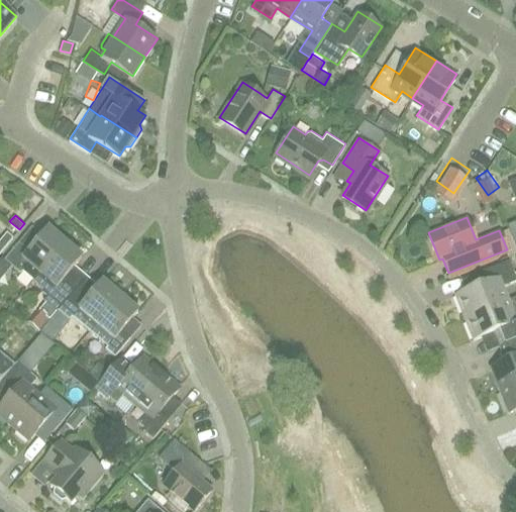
[(23,269),(33,277),(65,240),(47,226),(30,246),(20,238),(4,257),(19,270),(23,269)]
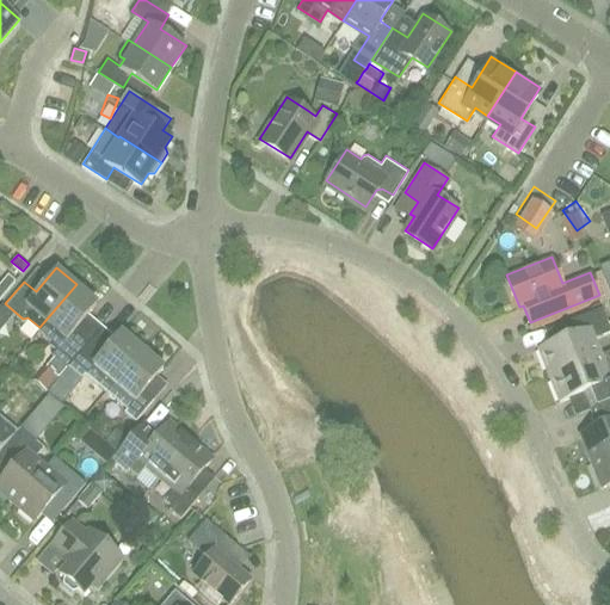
[(8,272),(0,281),(0,283),(7,290),(17,278),(8,272)]
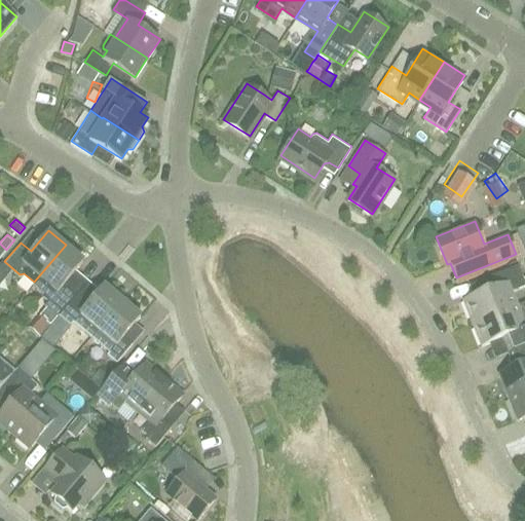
[(34,282),(44,292),(43,295),(48,298),(44,302),(58,313),(75,294),(63,284),(82,259),(66,245),(34,282)]
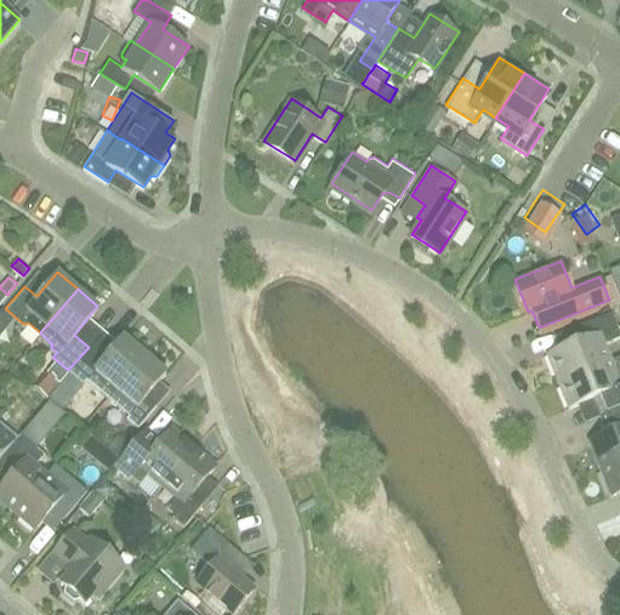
[(106,323),(123,308),(113,297),(96,312),(106,323)]
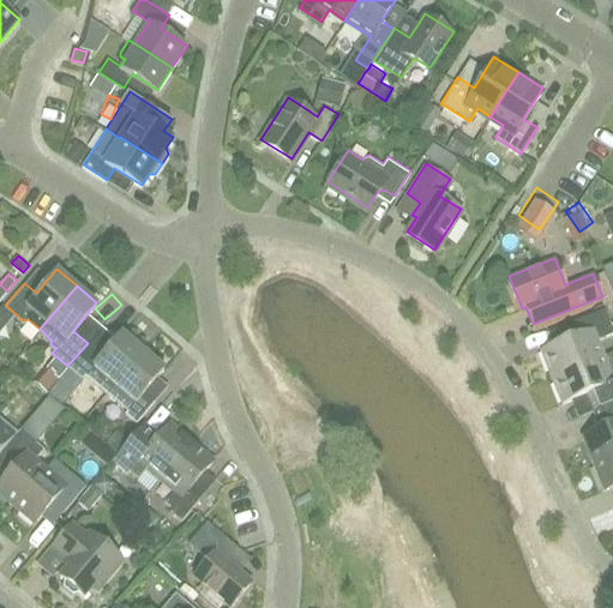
[(602,353),(596,337),(612,330),(612,326),(605,306),(564,323),(569,336),(542,345),(552,373),(602,353)]
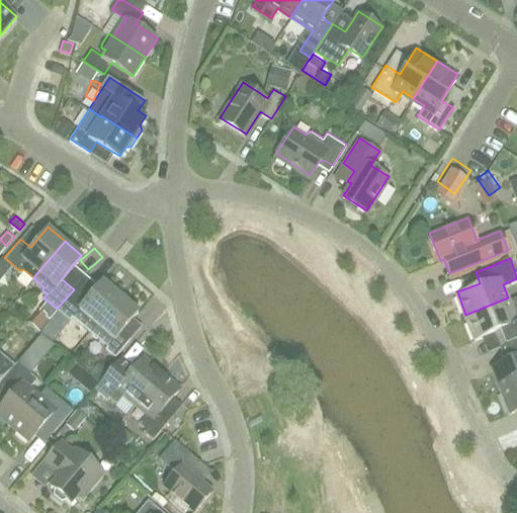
[(57,309),(58,310),(59,308),(70,318),(73,315),(90,329),(120,293),(102,278),(85,300),(74,289),(57,309)]
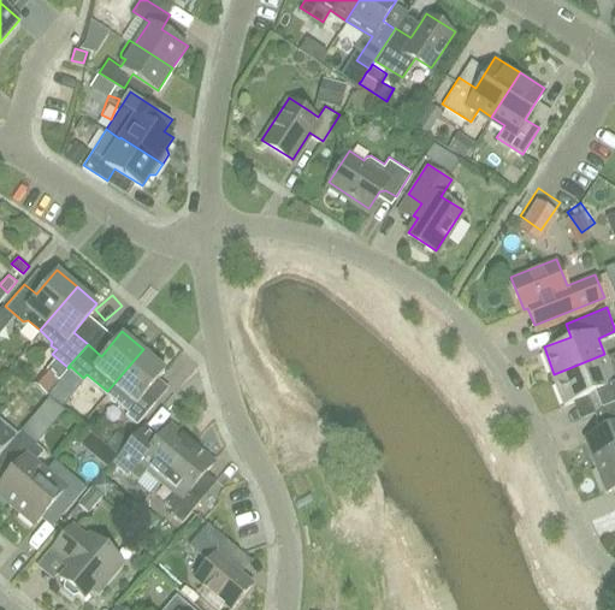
[(125,413),(137,422),(155,400),(145,391),(164,367),(143,349),(107,391),(128,409),(125,413)]
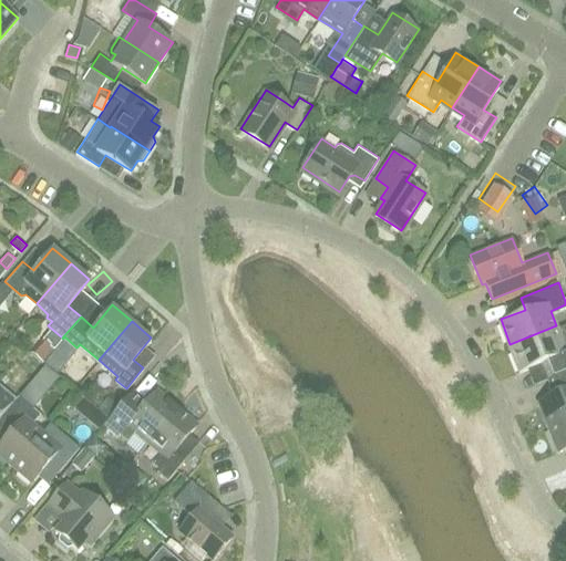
[(520,369),(545,359),(552,375),(565,369),(565,323),(557,326),(556,325),(510,344),(520,369)]
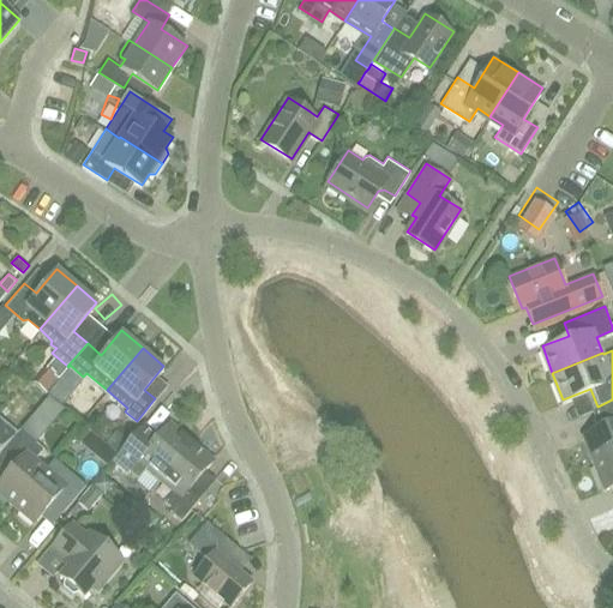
[(49,360),(43,379),(56,383),(62,363),(49,360)]
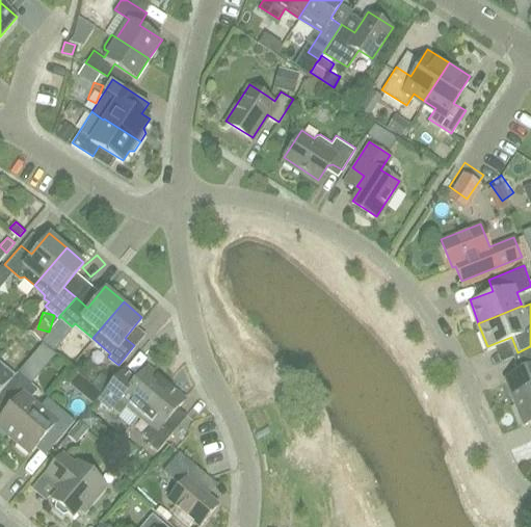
[(513,399),(530,391),(530,346),(518,352),(523,368),(504,375),(513,399)]
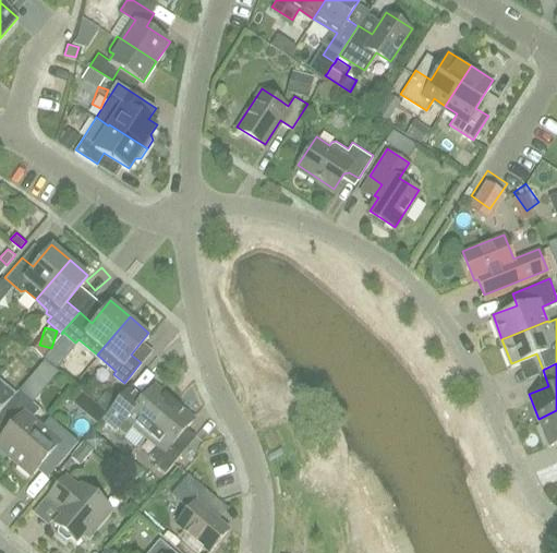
[(0,408),(0,409),(16,391),(0,376),(0,408)]
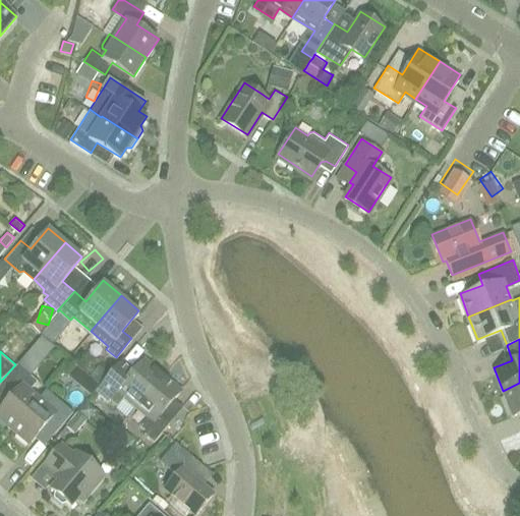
[(123,356),(95,389),(108,400),(110,397),(117,404),(125,395),(136,404),(162,373),(143,357),(135,367),(123,356)]
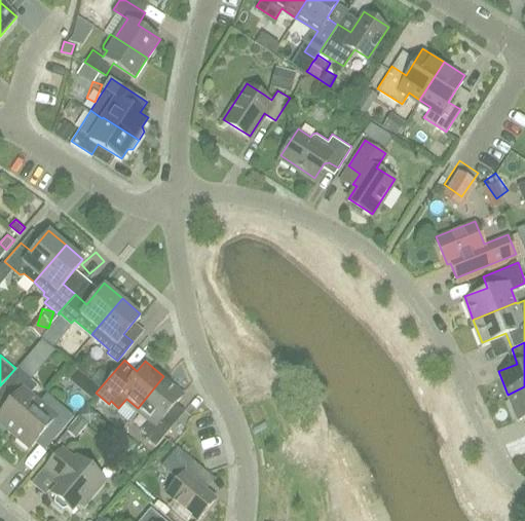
[(0,410),(0,419),(12,431),(39,399),(30,392),(38,382),(17,365),(15,368),(0,385),(12,396),(0,410)]
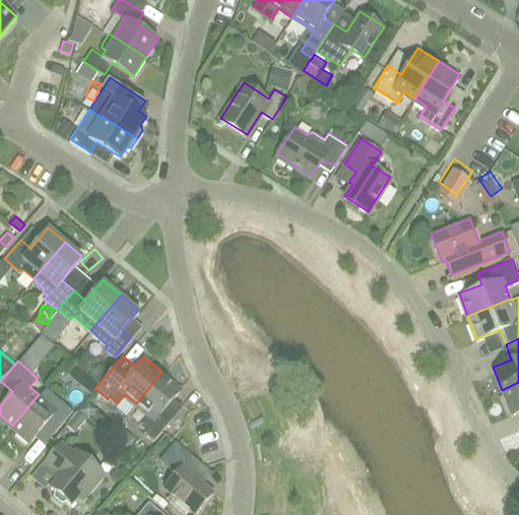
[(161,372),(136,403),(146,412),(138,422),(146,428),(144,430),(153,438),(170,420),(160,411),(181,388),(161,372)]
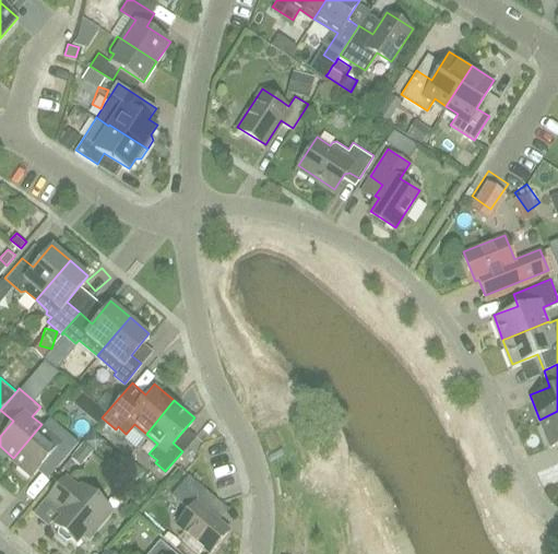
[(557,411),(539,420),(549,444),(557,439),(557,411)]
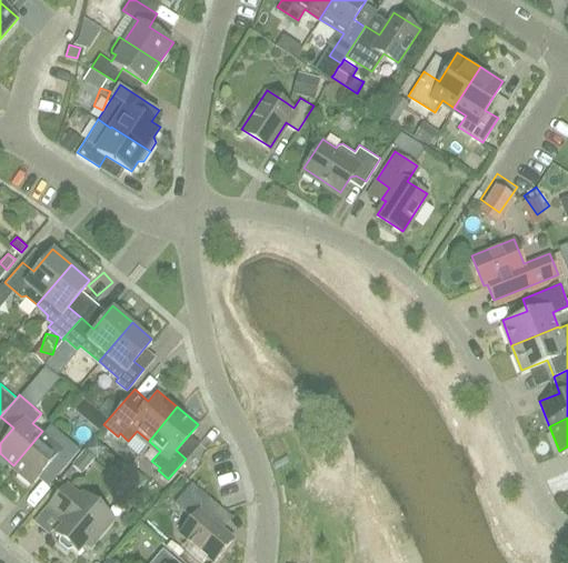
[(61,469),(80,446),(61,431),(53,441),(42,431),(13,465),(32,482),(51,460),(61,469)]
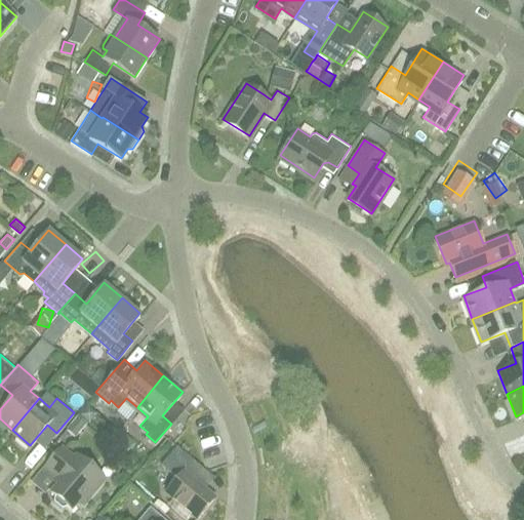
[(88,422),(78,413),(67,427),(77,435),(88,422)]
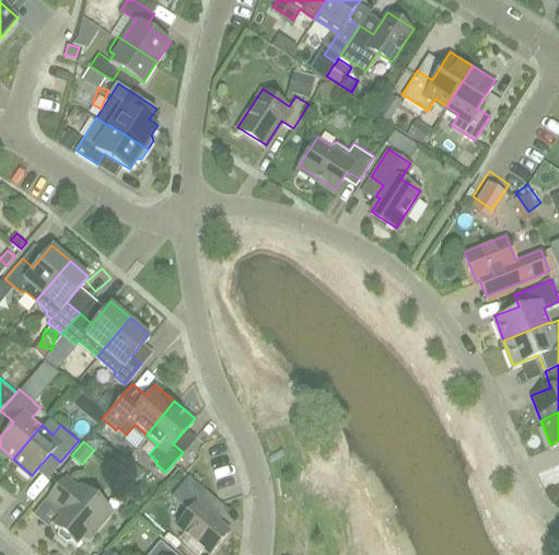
[(189,508),(177,523),(210,552),(230,529),(197,501),(207,488),(189,473),(172,493),(189,508)]
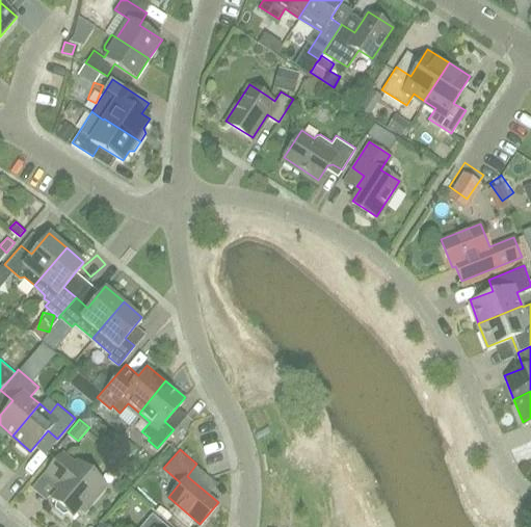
[(75,462),(62,451),(46,471),(62,485),(52,497),(56,500),(55,505),(63,512),(69,510),(72,514),(79,505),(84,508),(106,482),(78,458),(75,462)]
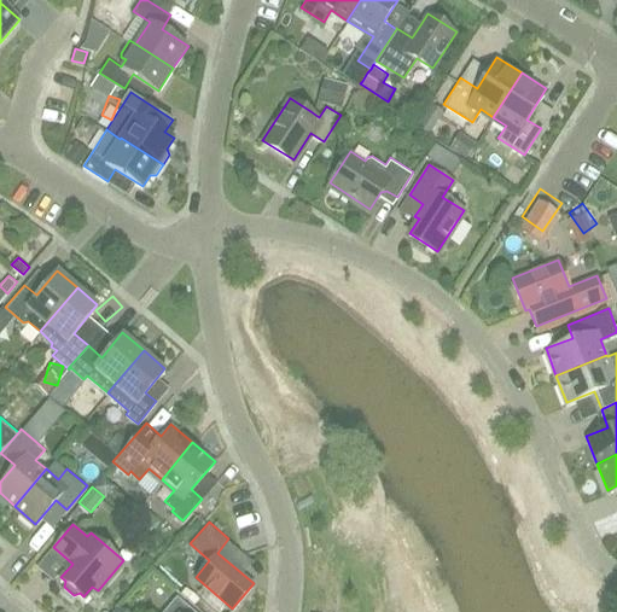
[(198,611),(199,611),(176,593),(161,611),(198,611)]
